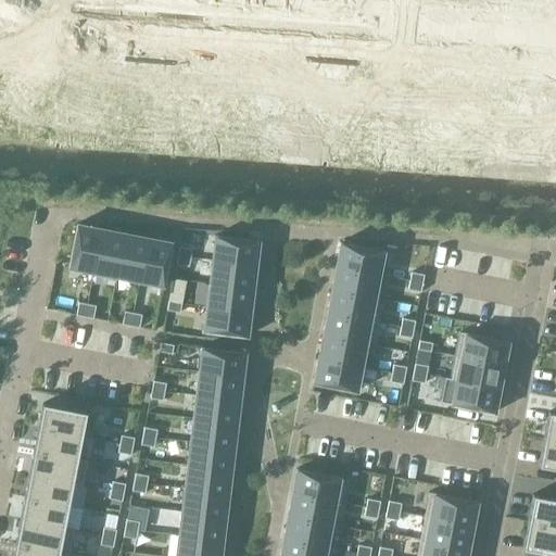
[(113,55),(110,99),(153,101),(154,79),(142,79),(143,58),(113,55)]
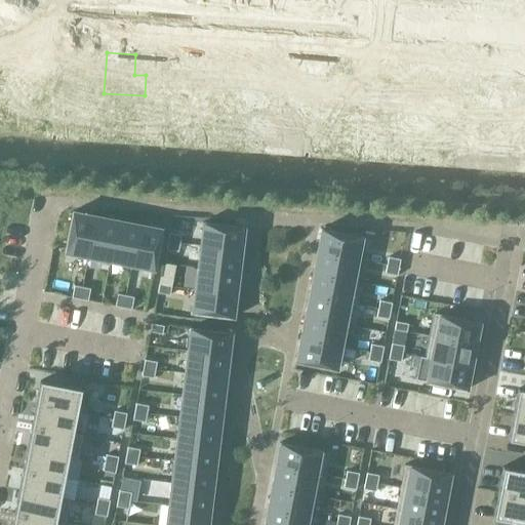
[(163,85),(161,111),(174,112),(175,96),(201,98),(204,55),(178,53),(175,86),(163,85)]
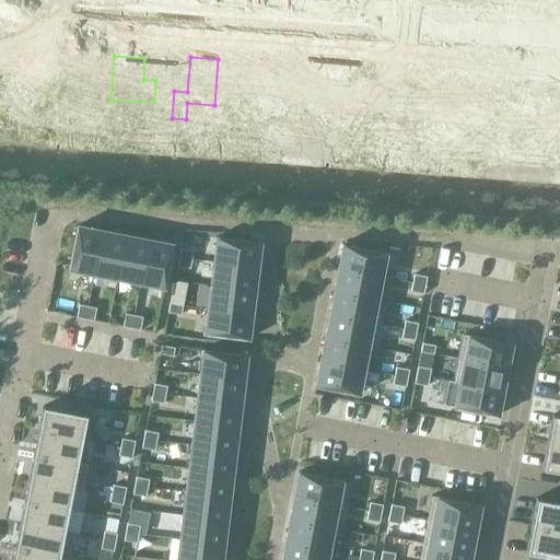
[(218,59),(214,105),(242,106),(241,124),(255,125),(256,96),(243,95),(245,61),(218,59)]
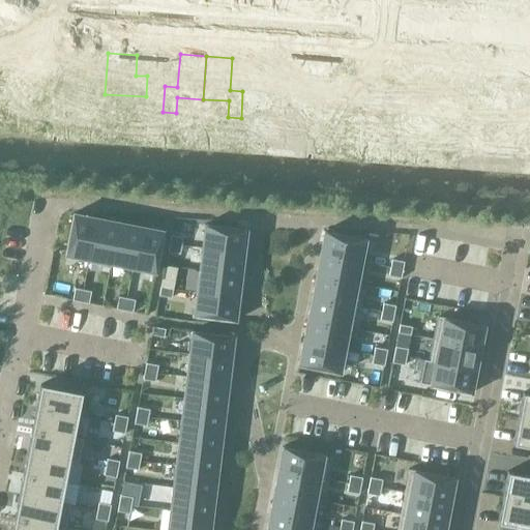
[(260,84),(259,105),(300,108),(302,66),(273,64),(272,85),(260,84)]
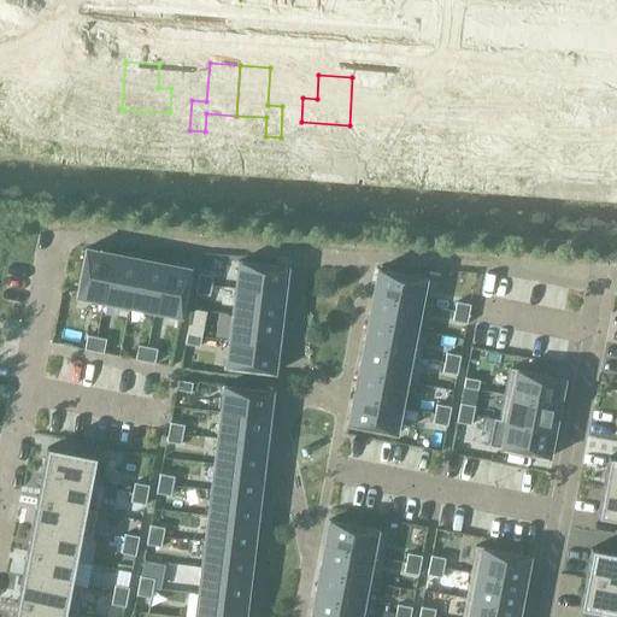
[(395,117),(393,148),(411,150),(411,139),(438,140),(442,87),(413,84),(411,118),(395,117)]
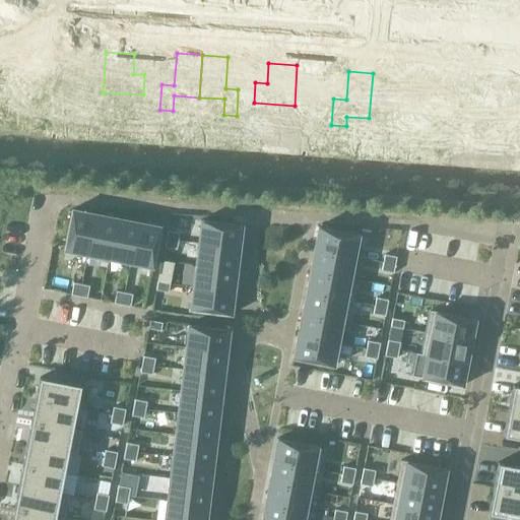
[(373,73),(369,118),(392,120),(391,129),(406,130),(407,104),(394,103),(396,75),(373,73)]
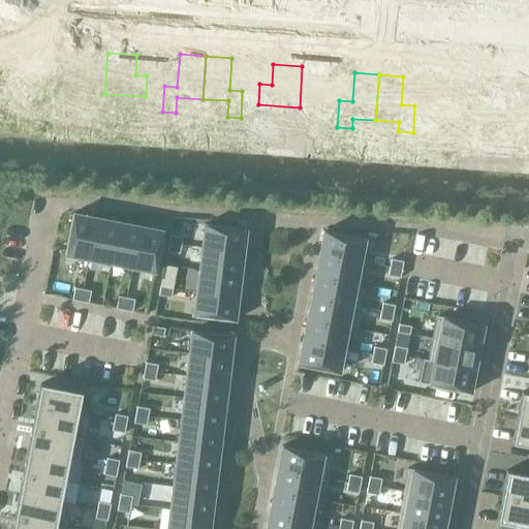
[(423,103),(422,130),(436,131),(437,121),(462,123),(466,78),(438,75),(436,104),(423,103)]
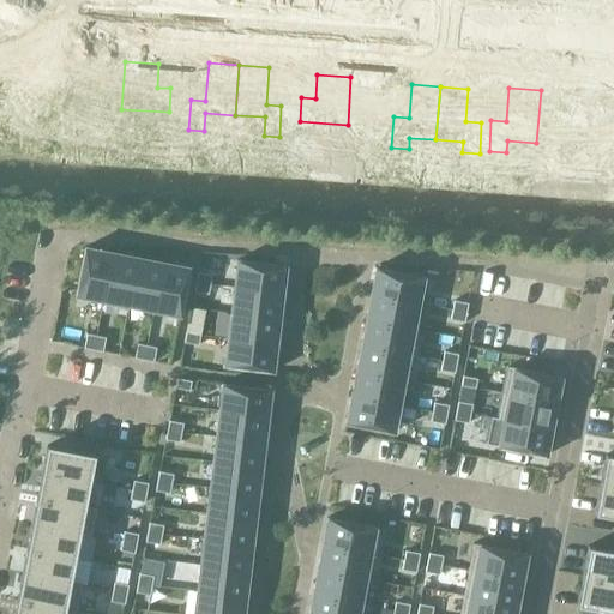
[(541,90),(536,143),(566,145),(565,156),(583,157),(585,126),(570,125),(572,92),(541,90)]
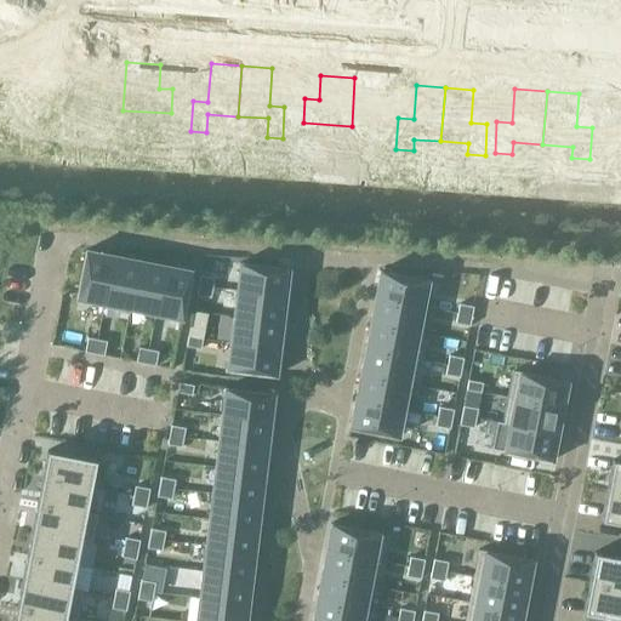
[(615,141),(600,146),(610,176),(620,171),(620,108),(605,114),(615,141)]
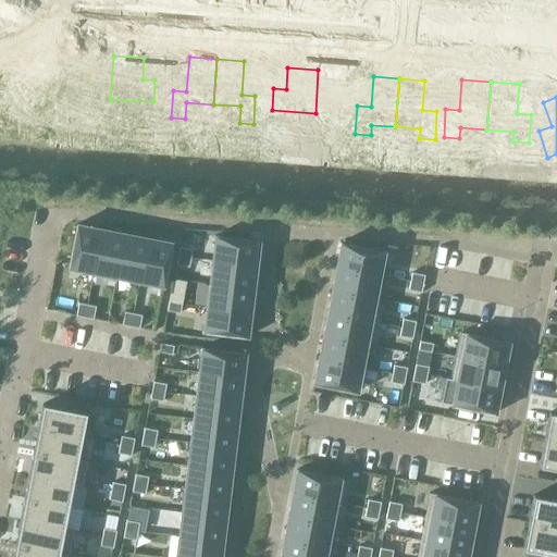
[(102,230),(77,224),(69,269),(94,273),(102,230)]
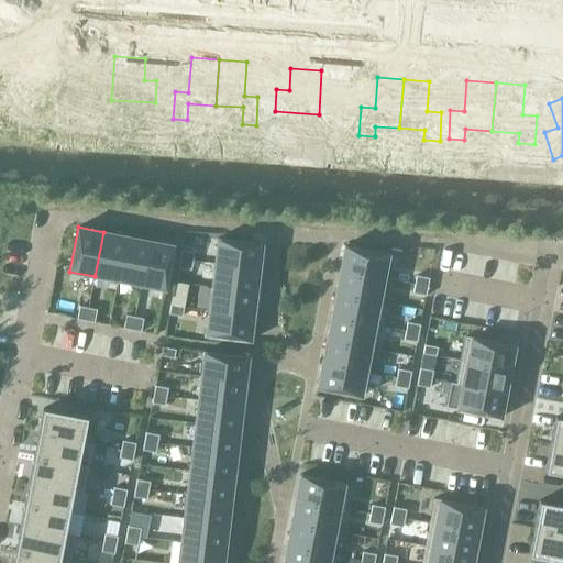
[(127,236),(103,232),(95,276),(118,280),(127,236)]
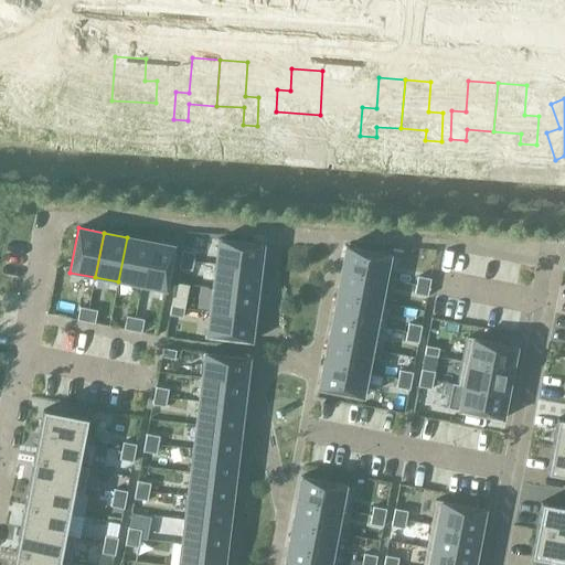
[(150,242),(127,237),(118,281),(141,286),(150,242)]
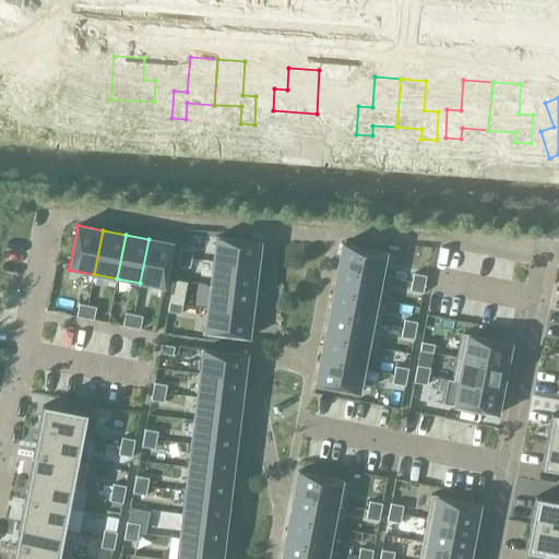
[(261,242),(216,237),(213,262),(258,268),(261,242)]
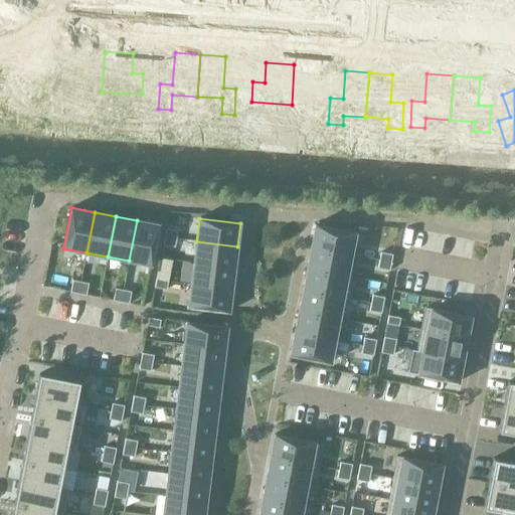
[(137,220),(129,261),(151,266),(159,224),(137,220)]
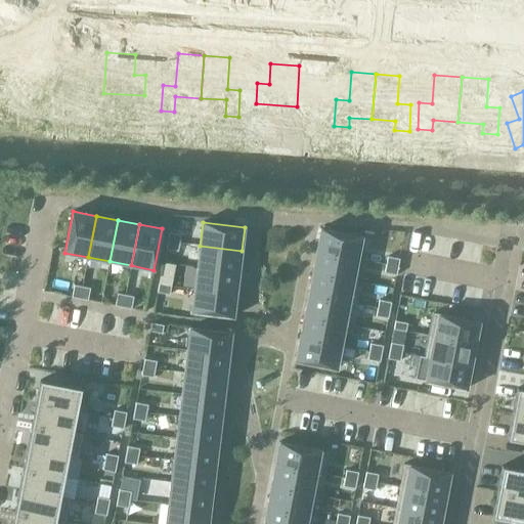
[(362,236),(321,228),(316,252),(357,259),(362,236)]
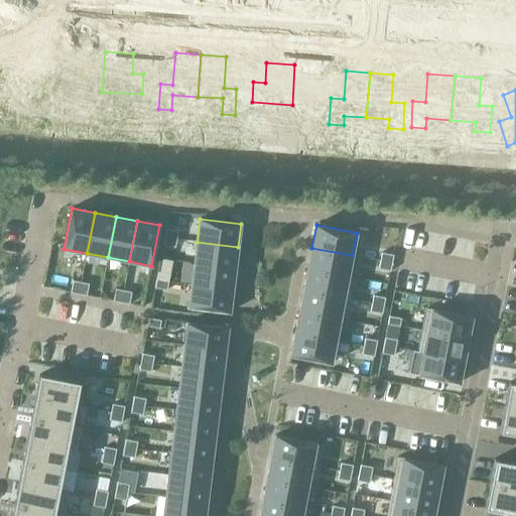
[(166,229),(165,238),(177,240),(178,232),(166,229)]
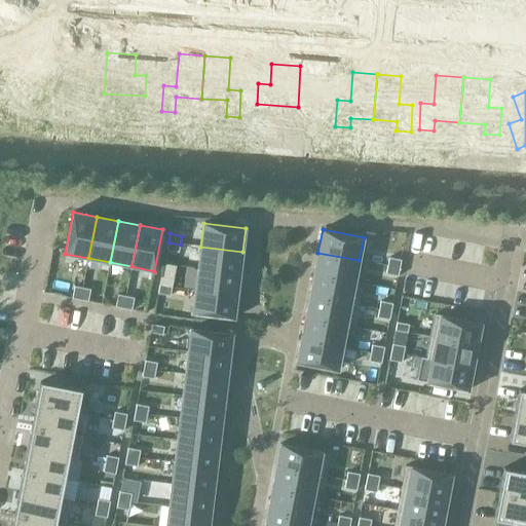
[(181,245),(168,242),(166,250),(179,253),(181,245)]
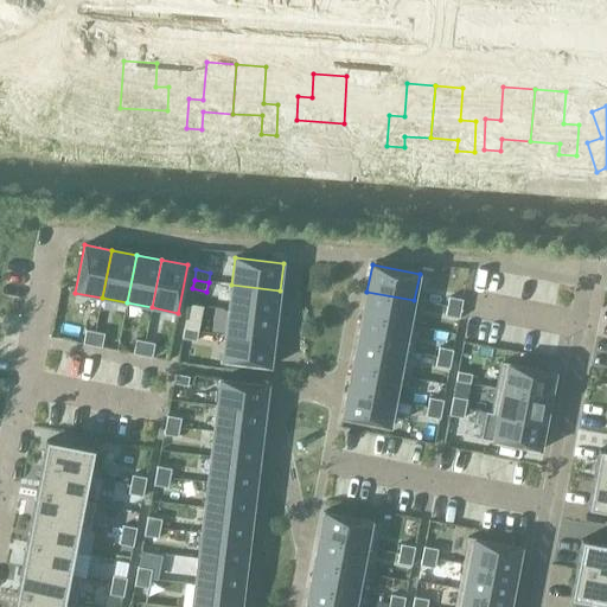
[(280,291),(231,285),(229,310),(276,315),(280,291)]
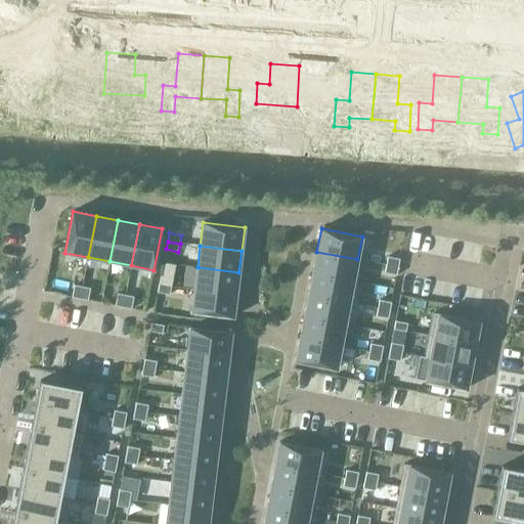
[(357,259),(316,252),(312,273),(353,281),(357,259)]
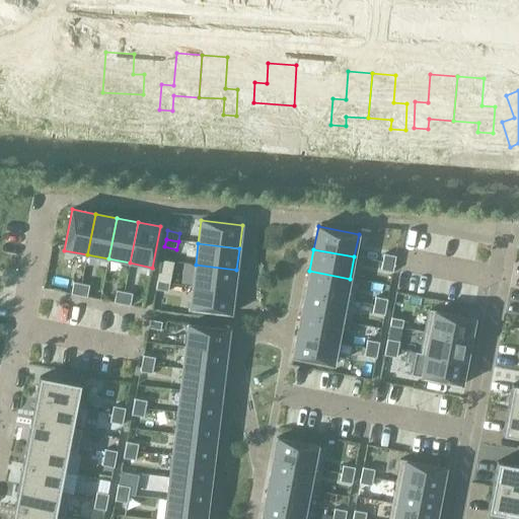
[(364,250),(362,258),(377,262),(379,253),(364,250)]
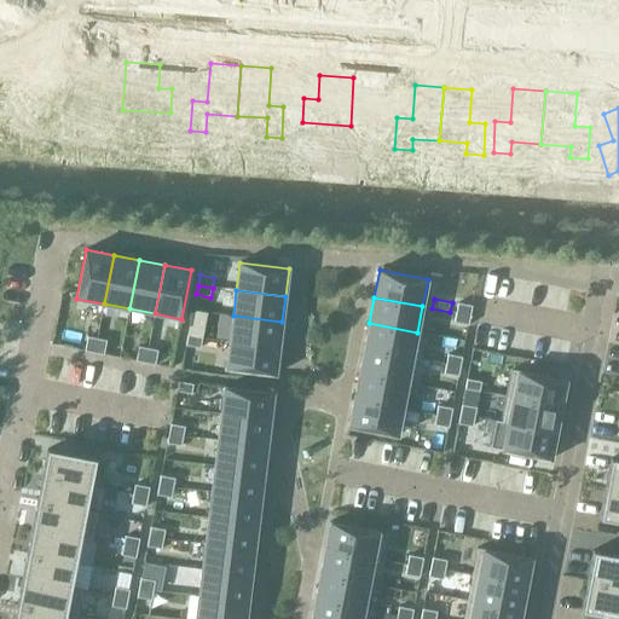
[(458,304),(456,313),(470,316),(473,306),(458,304)]
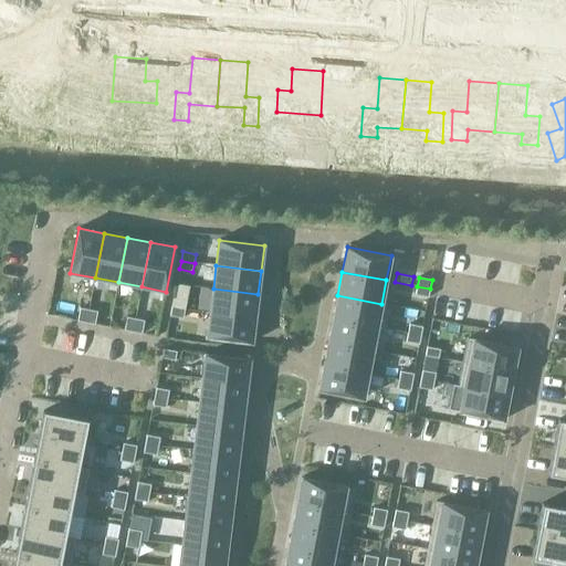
[(430,289),(417,286),(416,295),(429,297),(430,289)]
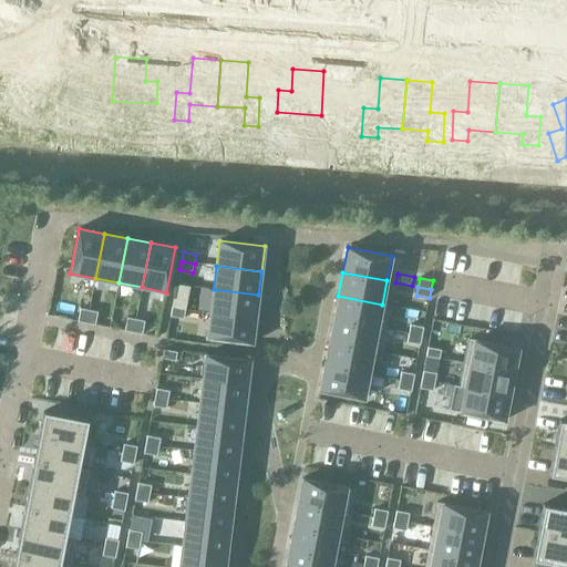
[(256,318),(258,295),(214,289),(210,312),(256,318)]
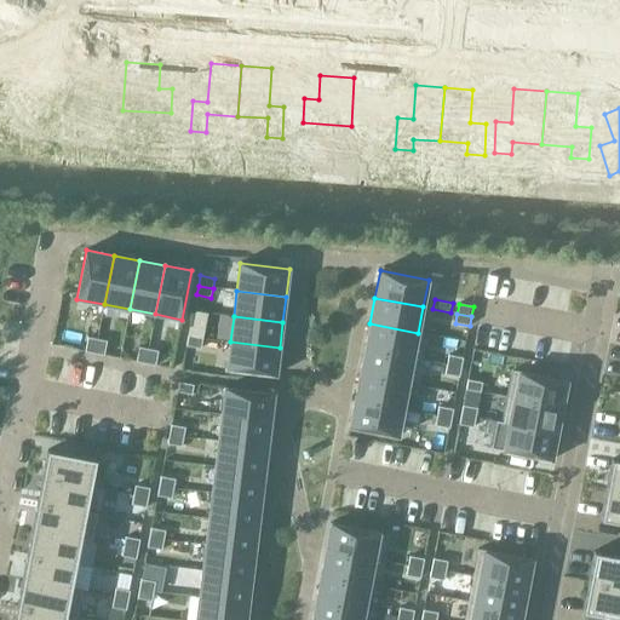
[(418,333),(369,323),(365,349),(413,359),(418,333)]
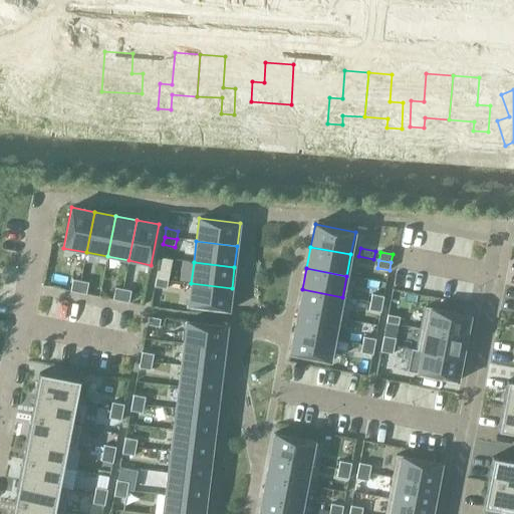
[(158,271),(156,279),(168,281),(170,273),(158,271)]
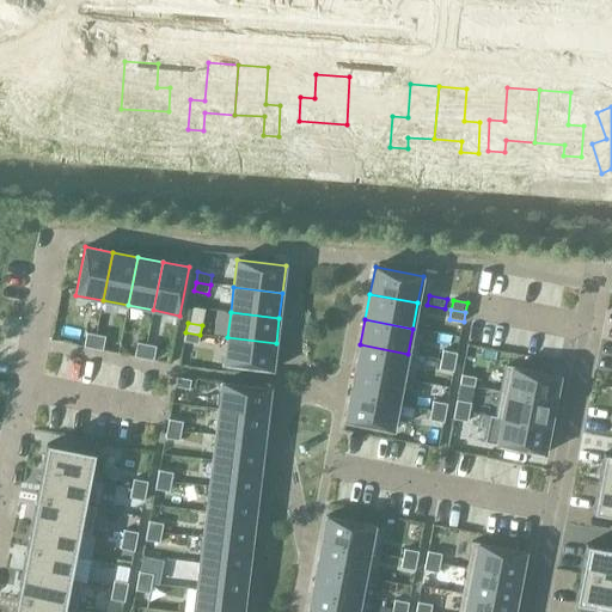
[(200,335),(185,332),(184,342),(199,344),(200,335)]
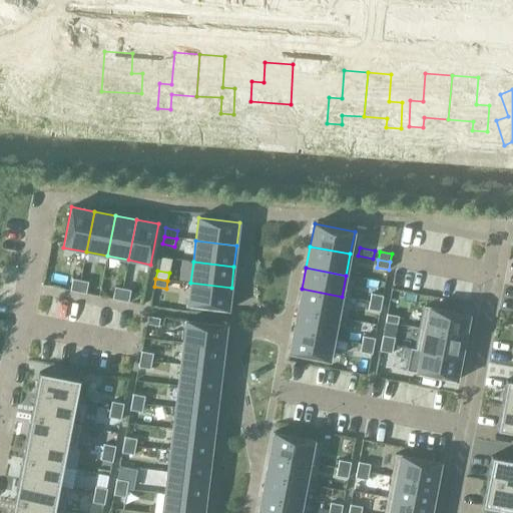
[(70,291),(78,293),(80,281),(72,280),(70,291)]
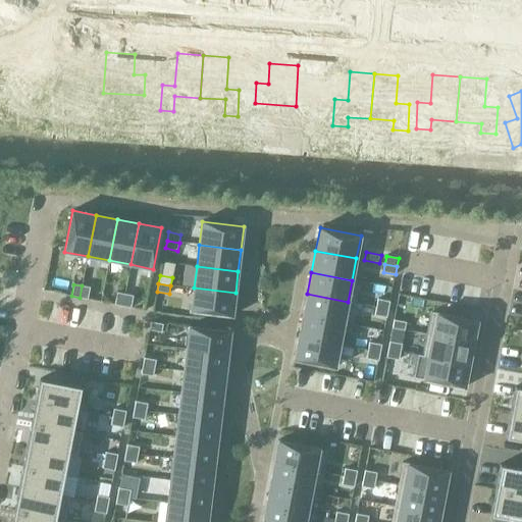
[(90,288),(82,285),(80,298),(88,300),(90,288)]
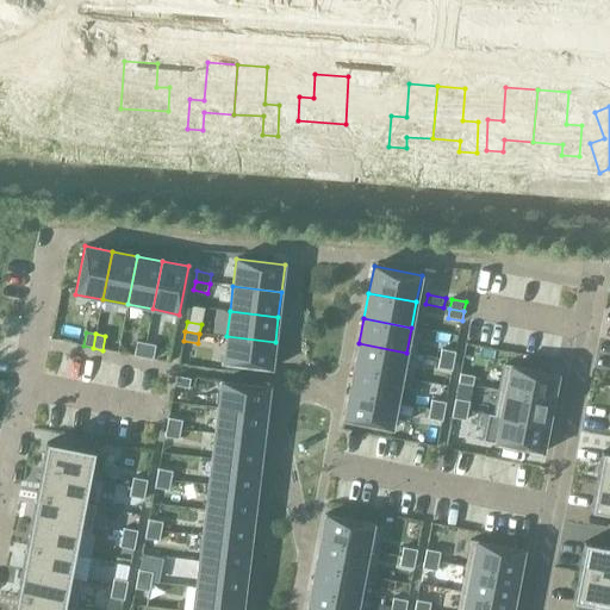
[(272,369),(275,342),(226,336),(223,363),(272,369)]
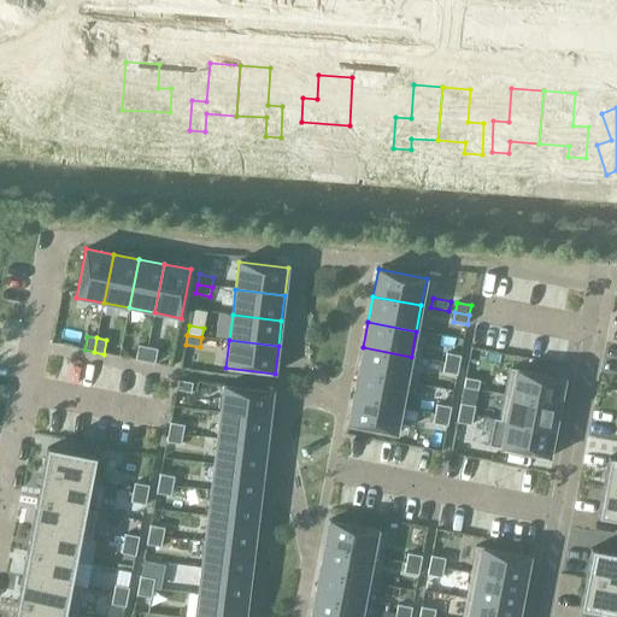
[(145,362),(148,347),(139,346),(135,360),(145,362)]
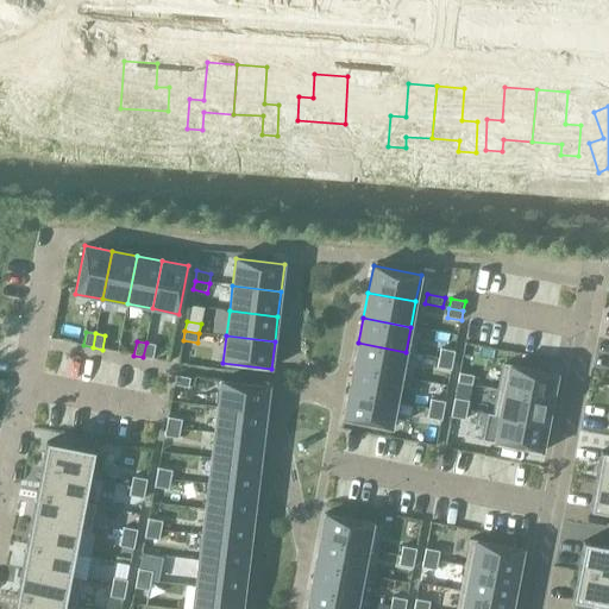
[(156,345),(146,343),(143,357),(152,359),(156,345)]
